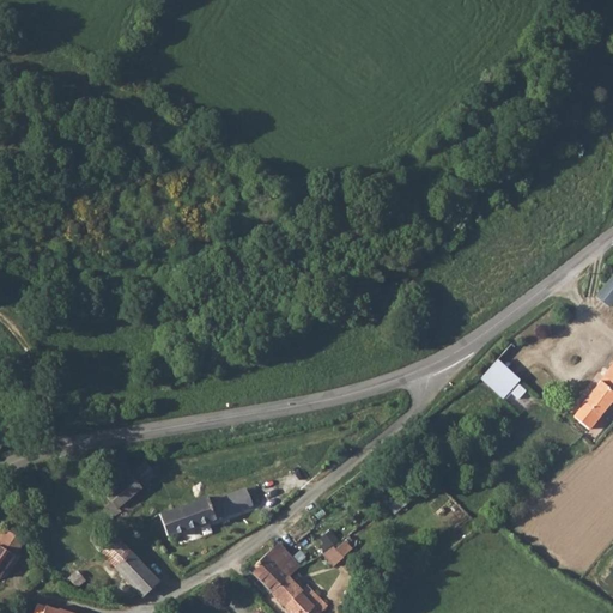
[(612,313),(612,291),(600,301),(610,316),(612,313)]
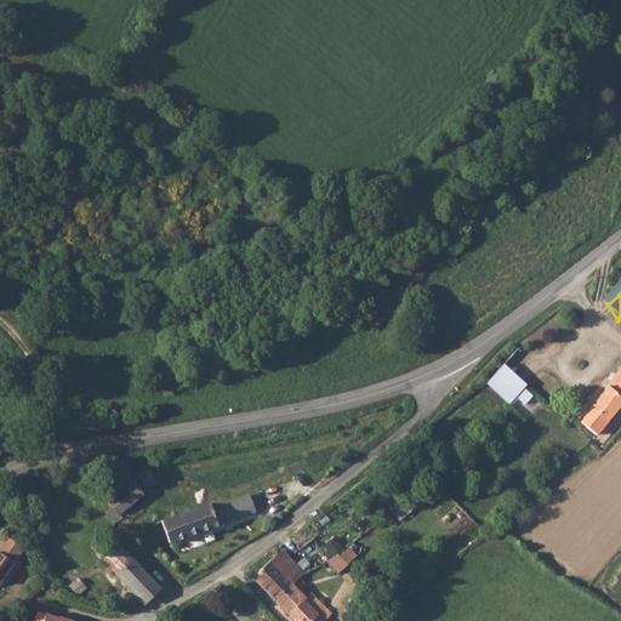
[(620,364),(571,433),(587,446),(620,404),(620,364)]
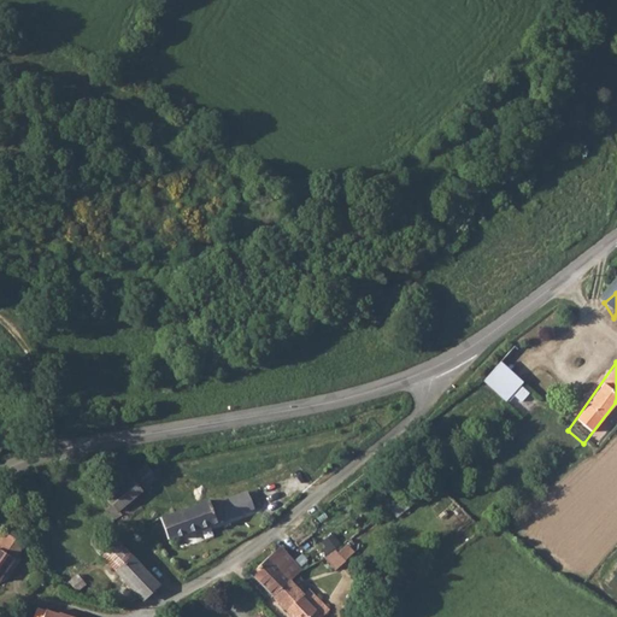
[(498,378),(480,394),(499,411),(517,398),(498,378)]
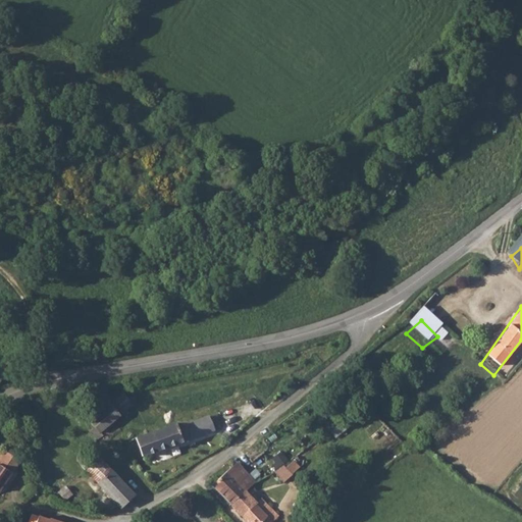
[(437,336),(422,348),(425,352),(439,338),(437,336)]
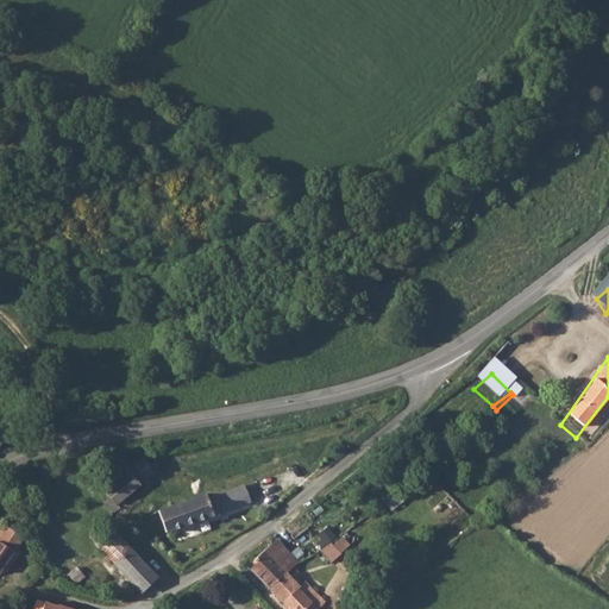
[(545,408),(540,414),(551,422),(553,420),(562,409),(545,396),(539,403),(545,408)]
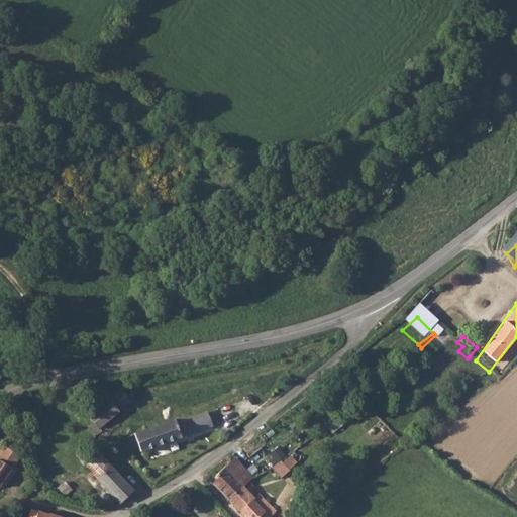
[(136,393),(101,415),(102,417),(96,421),(104,434),(106,436),(113,431),(111,428),(144,406),(136,393)]
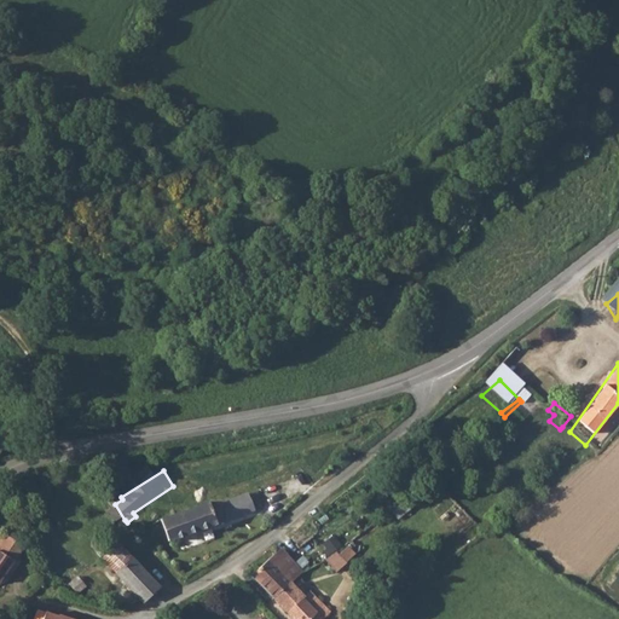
[(225,510),(200,516),(204,537),(229,532),(229,528),(267,519),(267,512),(277,509),(276,501),(226,514),(225,510)]
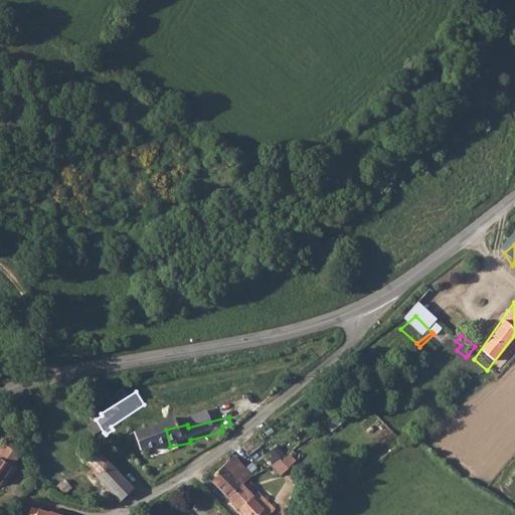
[(170,447),(166,430),(146,436),(150,452),(170,447)]
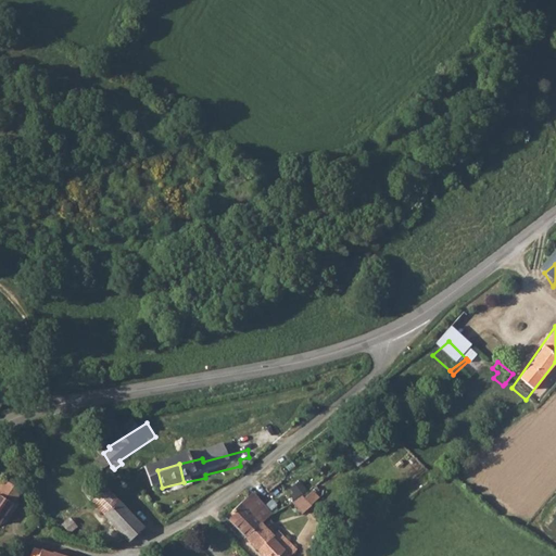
[(279,478),(261,491),(276,506),(293,493),(279,478)]
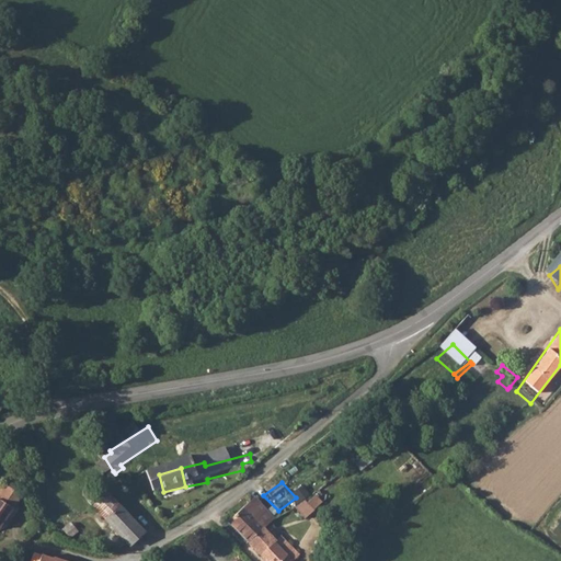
[(111,490),(96,502),(101,508),(116,496),(111,490)]
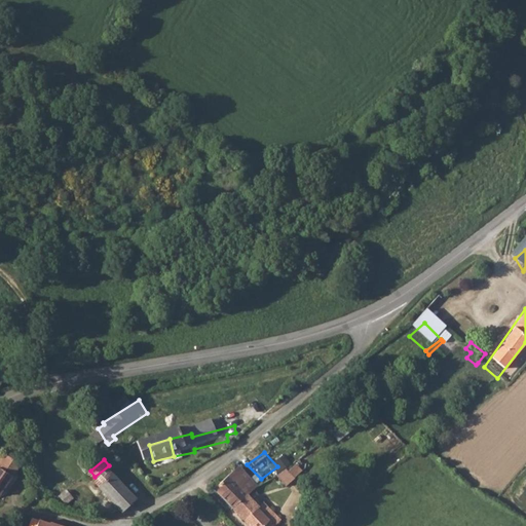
[(279,477),(287,485),(304,471),(297,461),(279,477)]
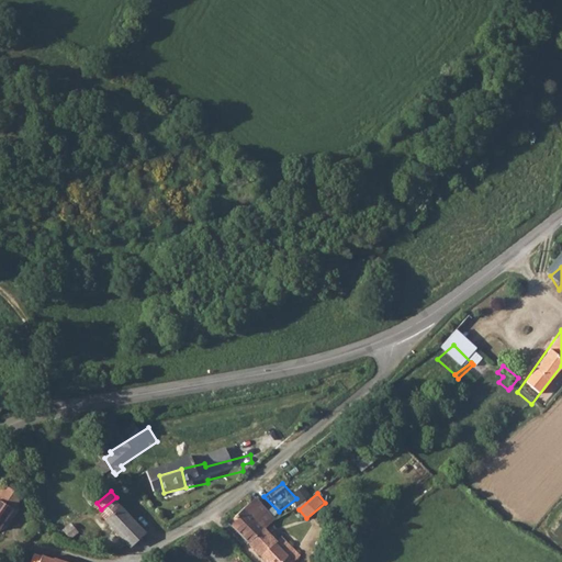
[(0,530),(7,535),(22,512),(24,506),(13,498),(10,503),(0,495),(0,530)]
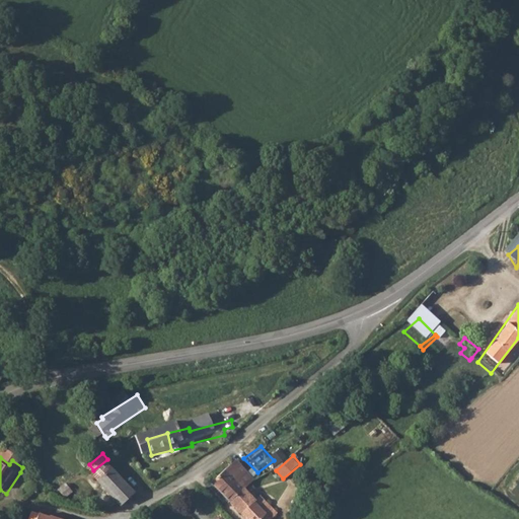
[(107,459),(93,470),(127,509),(141,498),(107,459)]
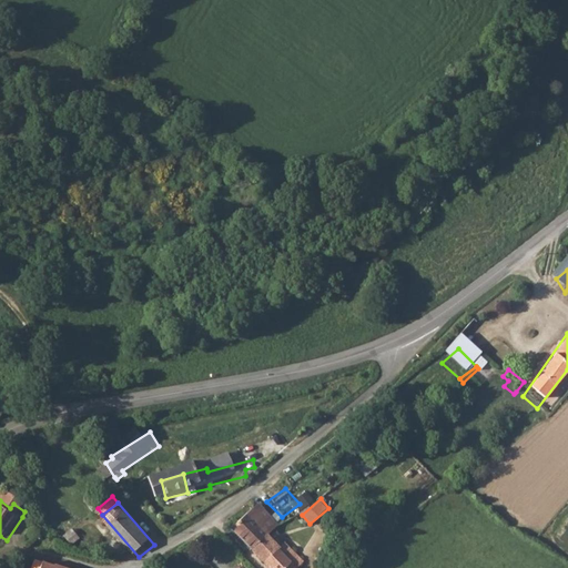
[(235,531),(255,550),(271,535),(280,527),(261,505),(235,531)]
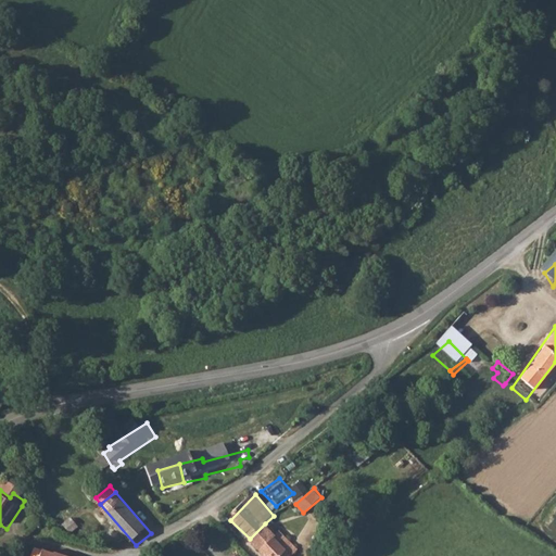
[(265,523),(250,539),(268,555),(298,555),(295,553),(300,548),(286,530),(278,536),(265,523)]
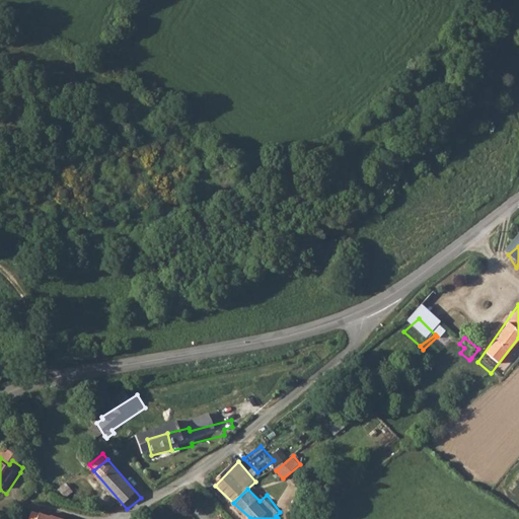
[(29,518),(36,518),(40,512),(33,510),(29,518)]
